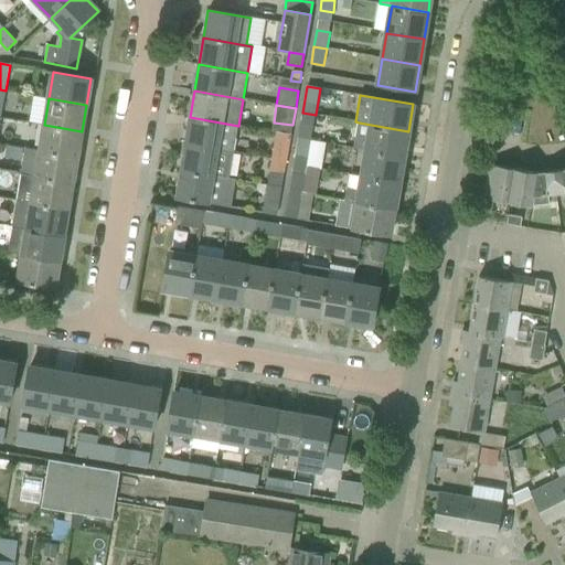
[(302,113),(297,139),(310,141),(316,115),(302,113)]
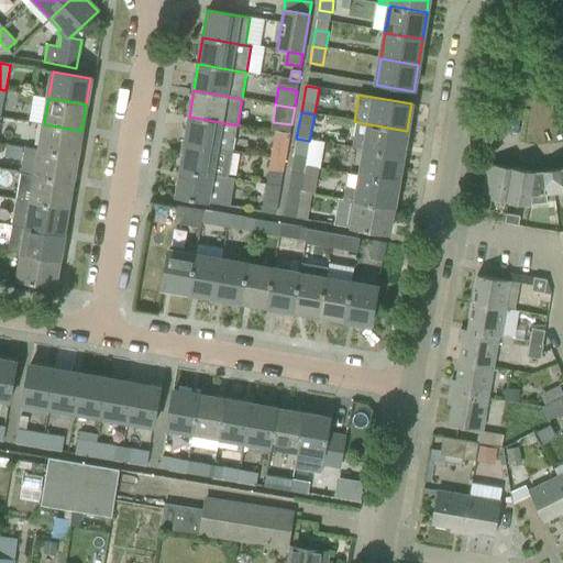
[(189,117),(185,144),(232,153),(238,125),(189,117)]
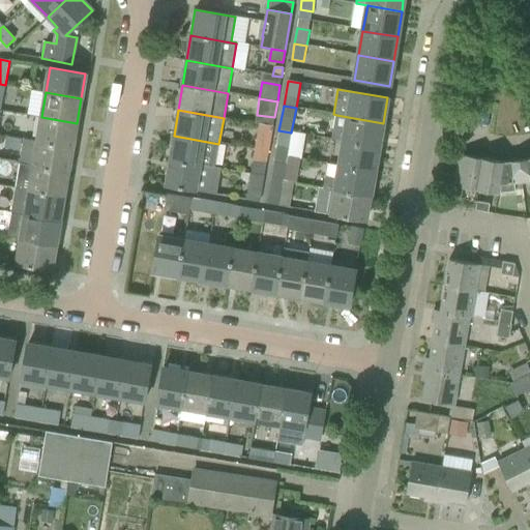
[(41,117),(37,142),(72,147),(77,123),(41,117)]
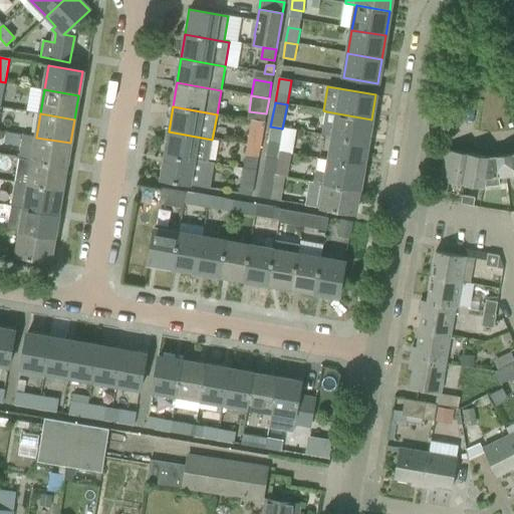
[(337,113),(333,137),(367,143),(371,119),(337,113)]
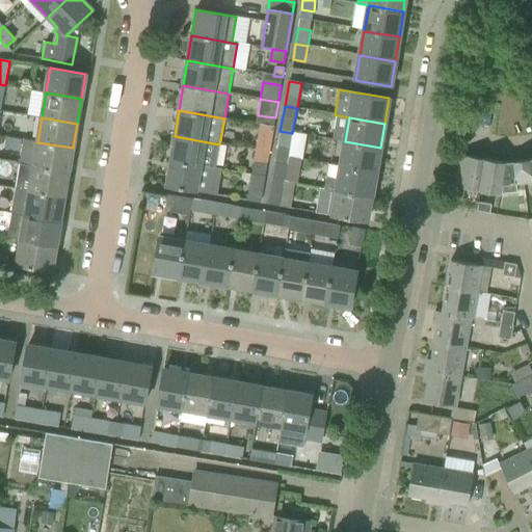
[(280,131),(275,156),(288,158),(288,157),(302,160),(307,135),(292,133),(280,131)]
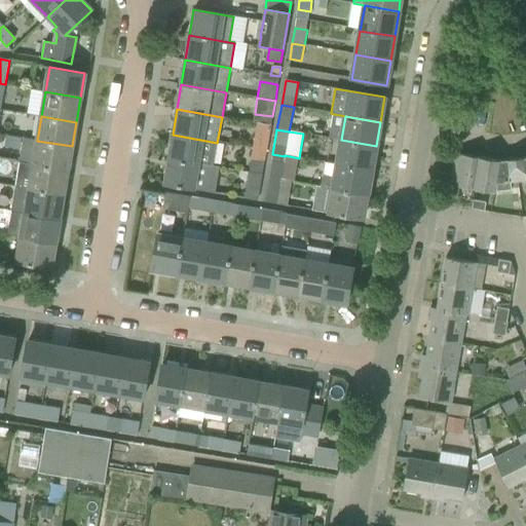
[(173,135),(168,160),(213,167),(217,143),(173,135)]
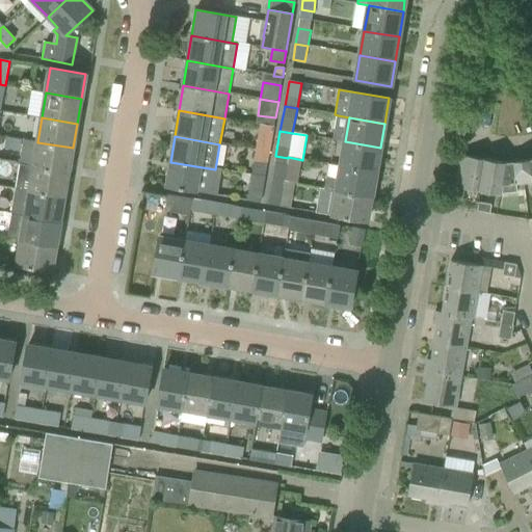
[(20,164),(69,173),(73,148),(37,142),(24,139),(20,164)]
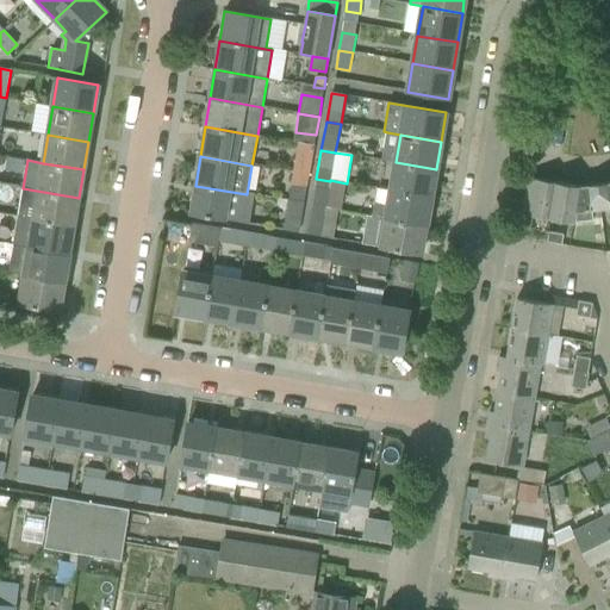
[(296,160),(293,172),(309,175),(311,162),(296,160)]
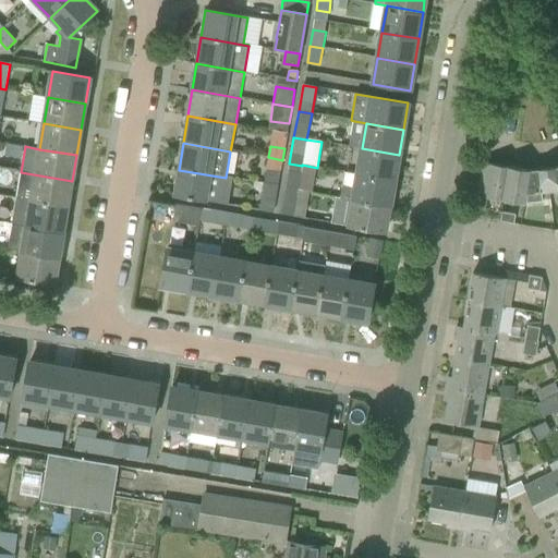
[(358,176),(393,182),(399,155),(362,148),(358,176)]
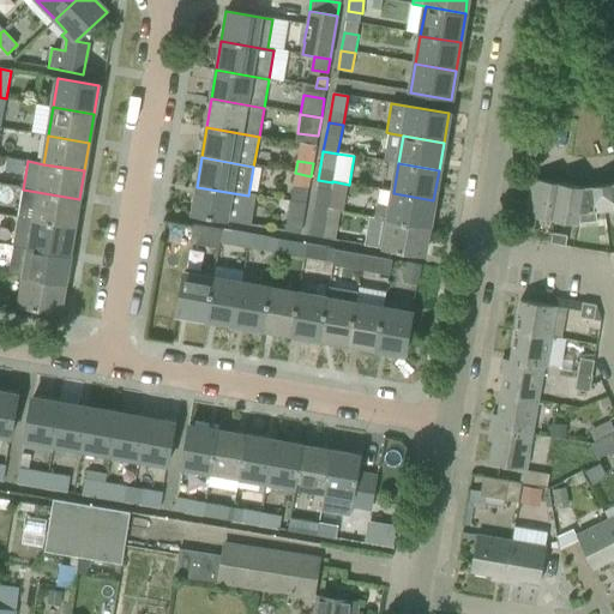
[(295,173),(293,186),(309,190),(311,176),(295,173)]
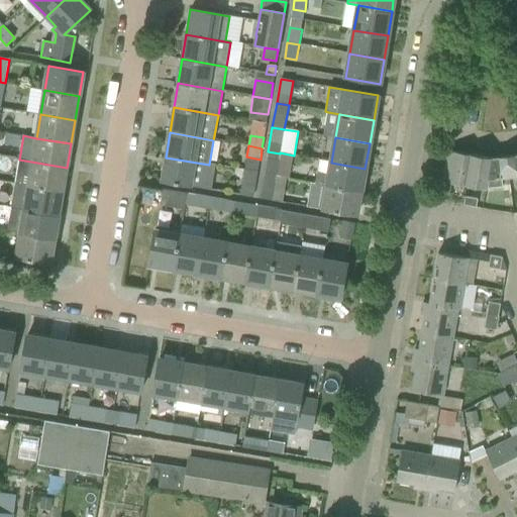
[(451,183),(462,185),(466,170),(468,154),(447,150),(440,194),(449,196),(451,183)]
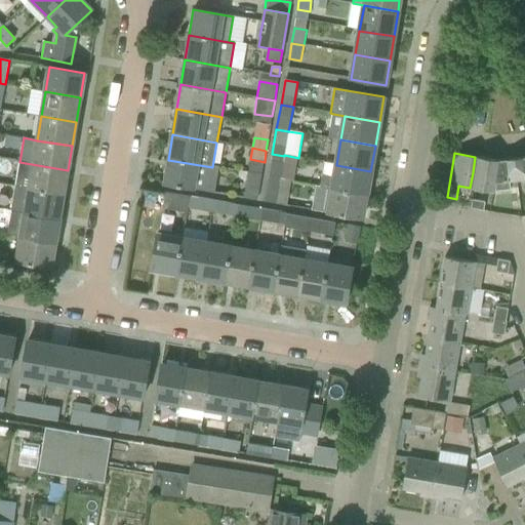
[(272,154),(268,177),(280,179),(284,156),(272,154)]
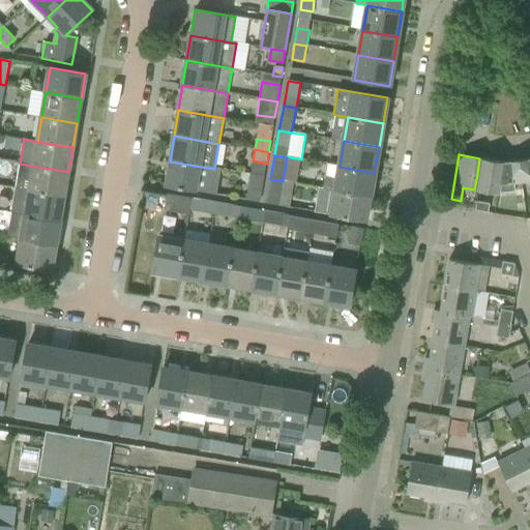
[(502,163),(479,158),(474,189),(499,195),(514,192),(513,183),(529,181),(529,186),(529,158),(528,159),(529,166),(511,168),(510,162),(502,163)]
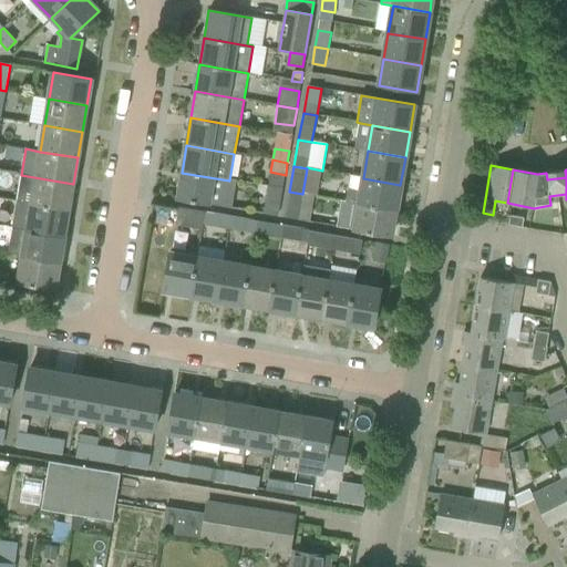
[(182,173),(177,198),(198,203),(209,204),(225,207),(229,181),(182,173)]
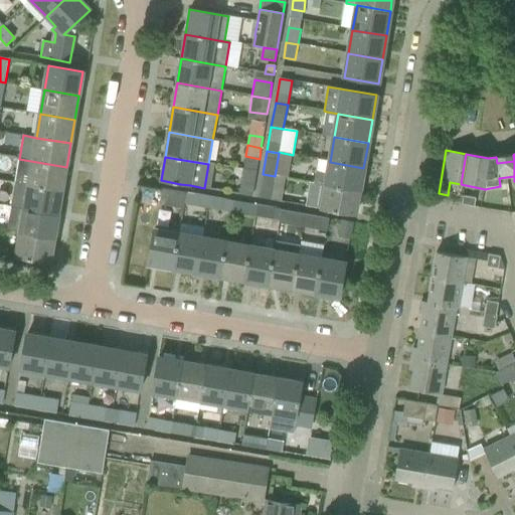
[(62,191),(66,167),(19,159),(15,182),(62,191)]
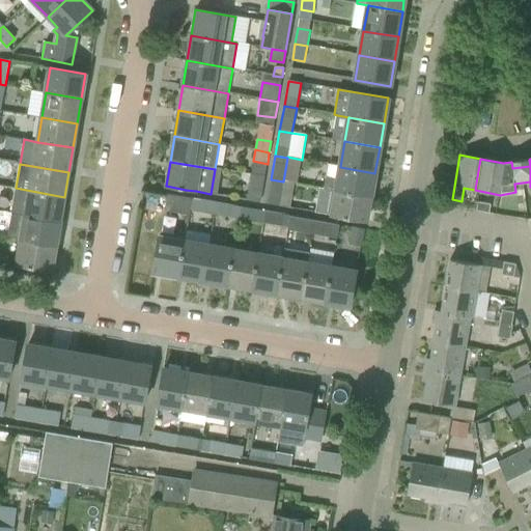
[(336,191),(370,197),(374,173),(340,167),(328,165),(326,177),(324,189),(336,191)]
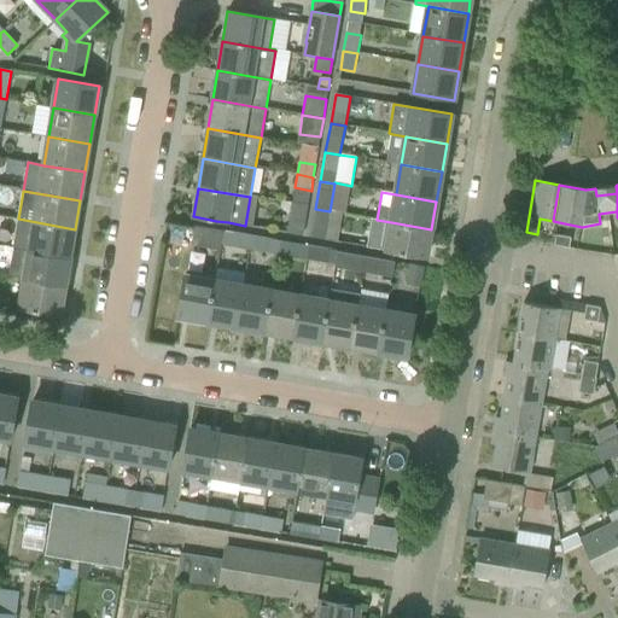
[(292,204),(287,234),(303,237),(308,207),(292,204)]
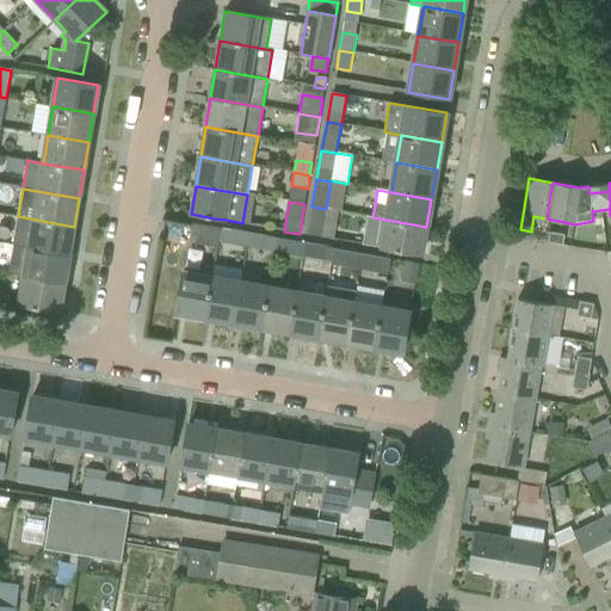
[(312,207),(307,235),(321,238),(326,209),(312,207)]
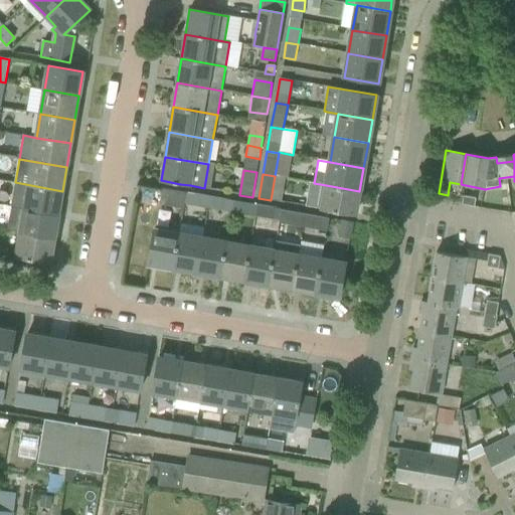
[(15,182),(11,206),(58,214),(62,191),(15,182)]
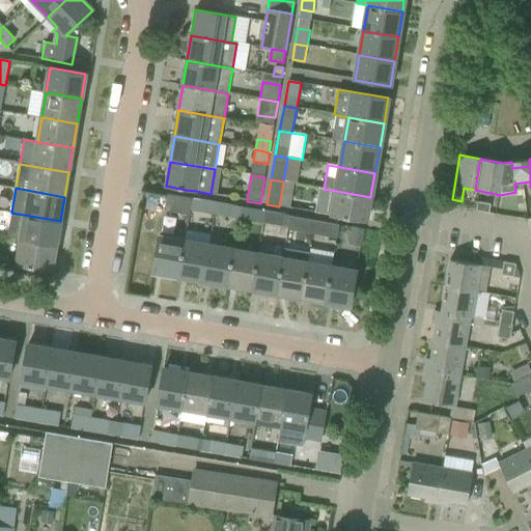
[(370,197),(336,191),(332,216),(366,222),(370,197)]
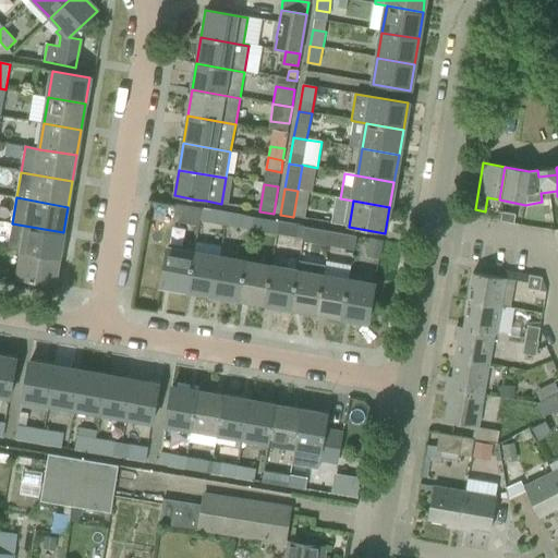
[(201,209),(176,205),(172,221),(198,226),(201,209)]
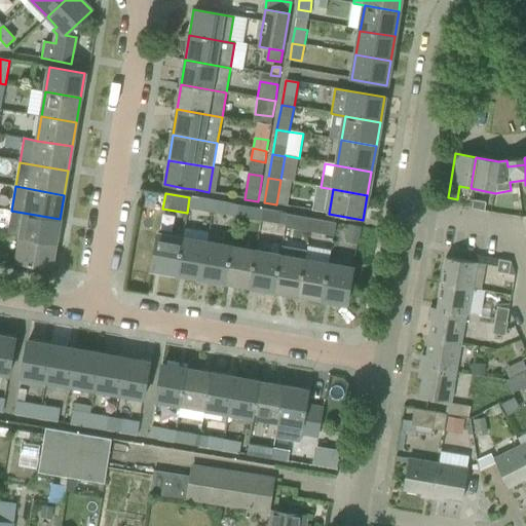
[(212,212),(214,201),(197,198),(195,209),(212,212)]
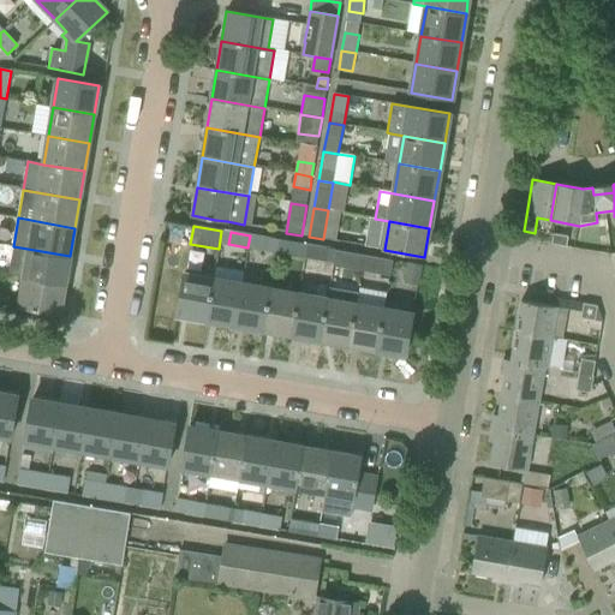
[(553,234),(551,243),(551,244),(566,246),(568,237),(553,234)]
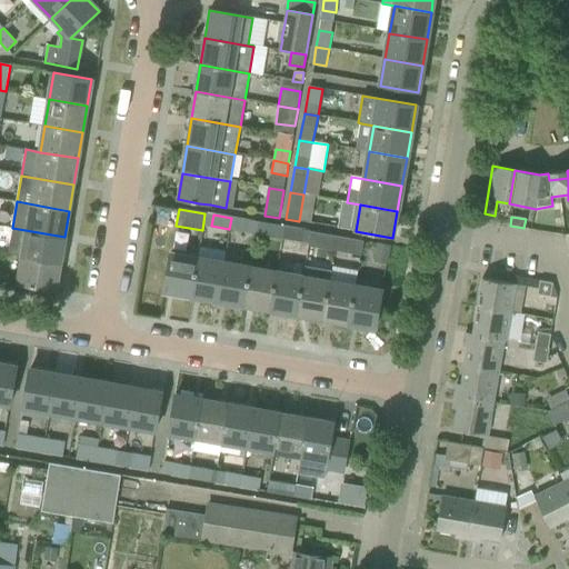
[(231,218),(229,229),(247,232),(249,221),(231,218)]
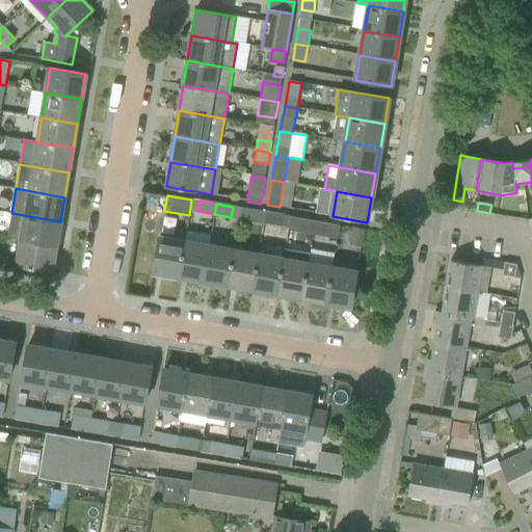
[(264,223),(266,212),(249,210),(247,220),(264,223)]
